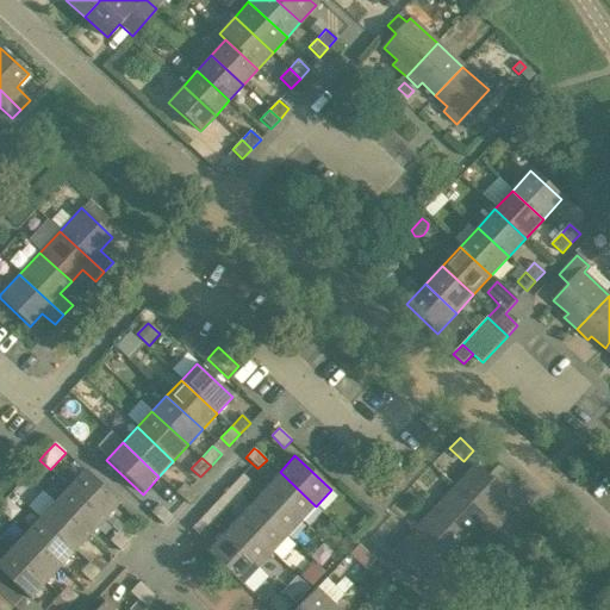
[(473,464),(453,485),(498,527),(506,518),(493,505),(505,492),(473,464)]
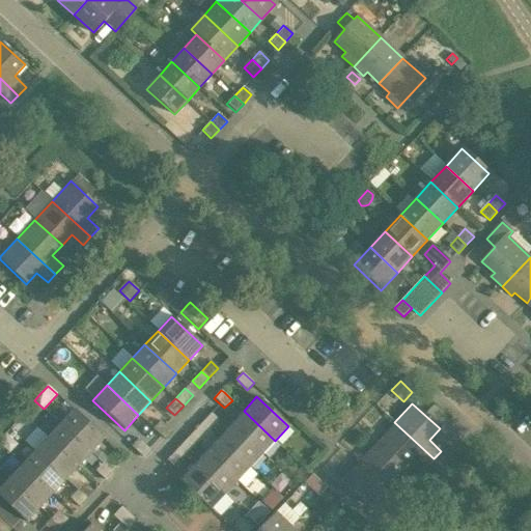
[(73,410),(60,423),(91,452),(104,439),(73,410)]
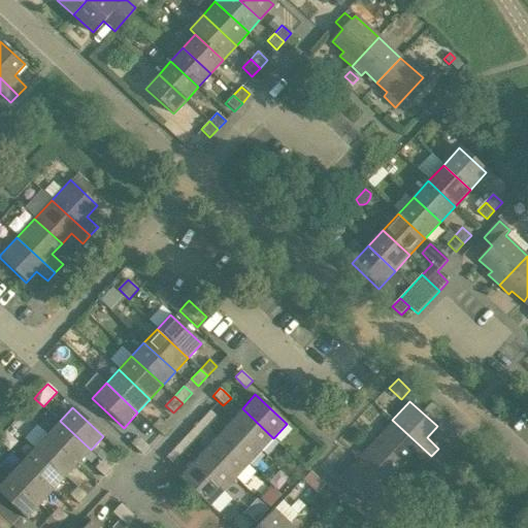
[(229,422),(261,452),(273,438),(242,408),(229,422)]
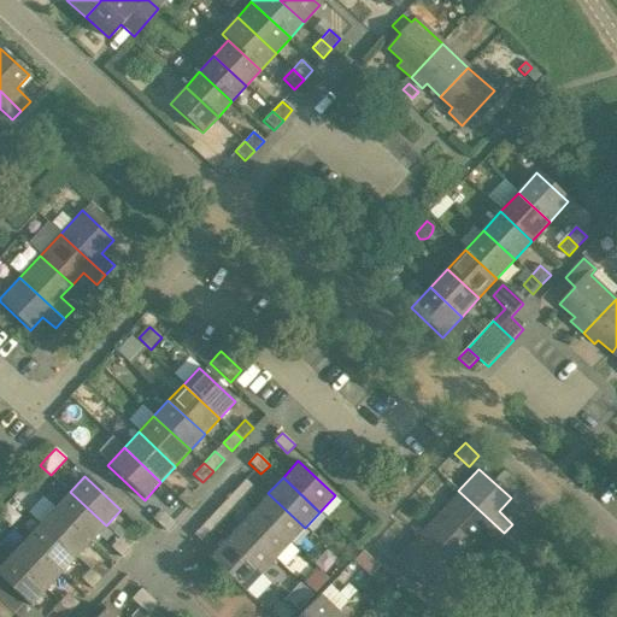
[(245,480),(234,492),(242,499),(253,488),(245,480)]
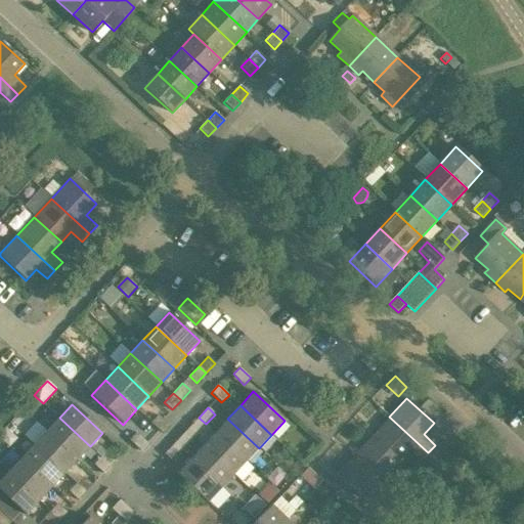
[(169,426),(158,416),(150,423),(162,433),(169,426)]
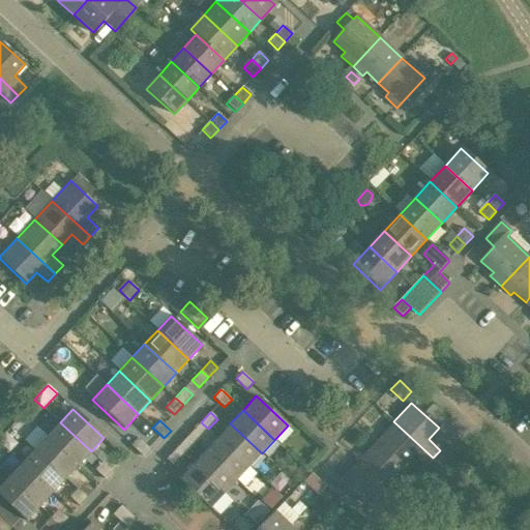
[(433,458),(393,421),(376,440),(404,466),(412,457),(423,467),(433,458)]
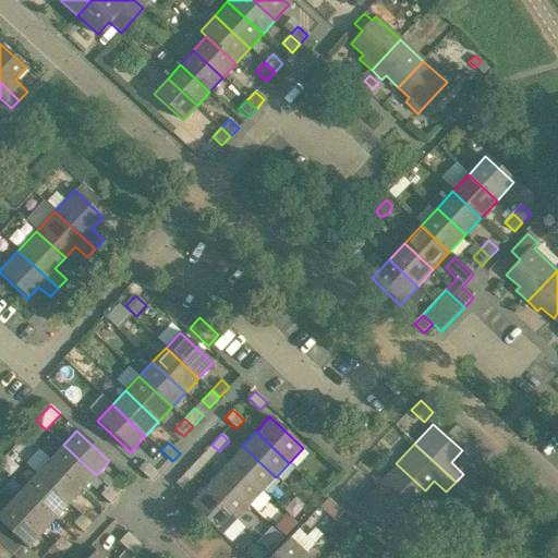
[(50,460),(83,490),(96,475),(63,445),(50,460)]
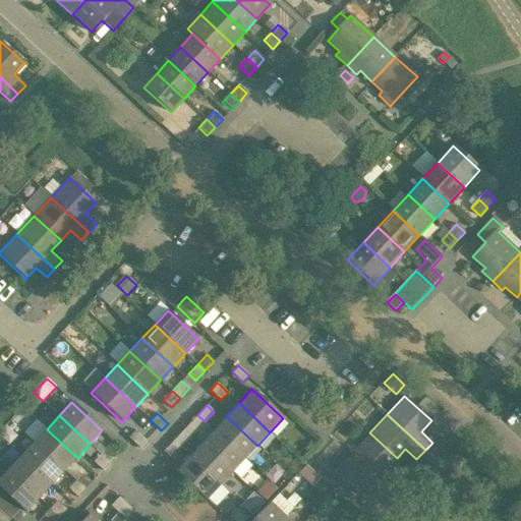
[(195,431),(205,421),(197,415),(188,424),(195,431)]
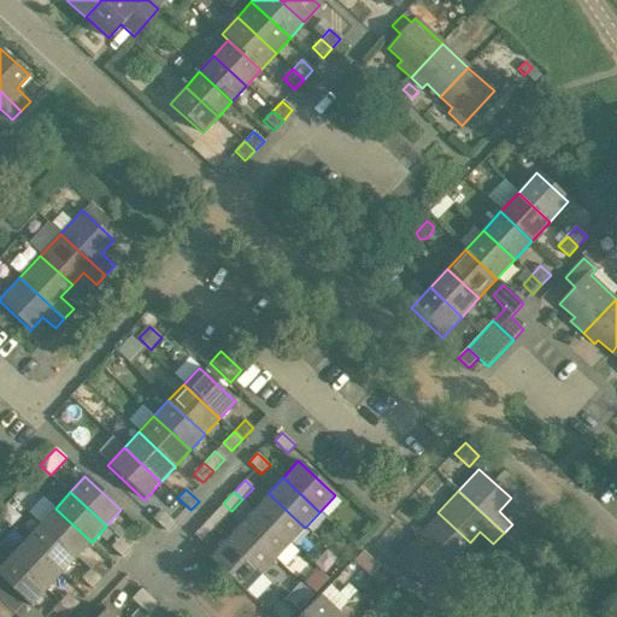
[(253,509),(291,544),(305,528),(268,493),(253,509)]
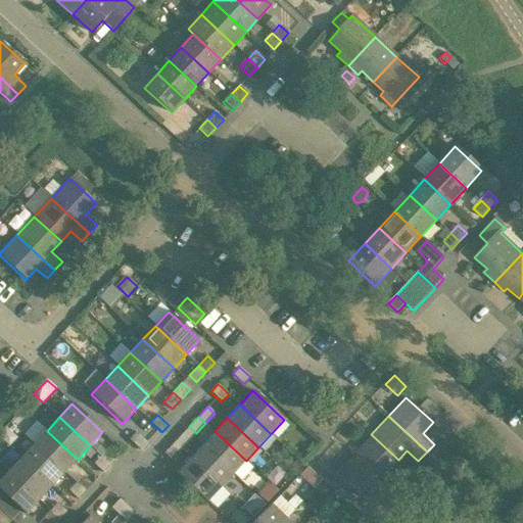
[(141,437),(130,427),(123,434),(134,444),(141,437)]
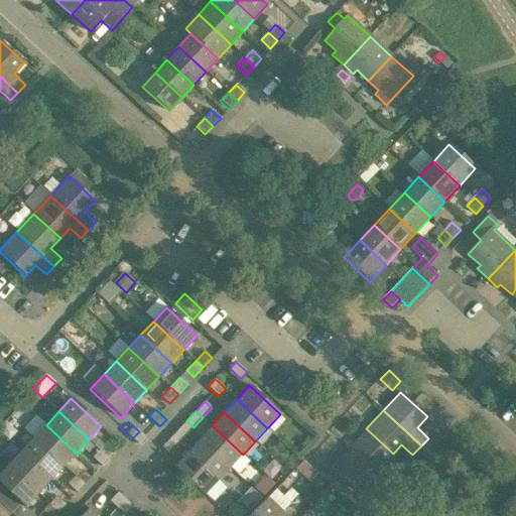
[(34,438),(65,467),(77,454),(46,425),(34,438)]
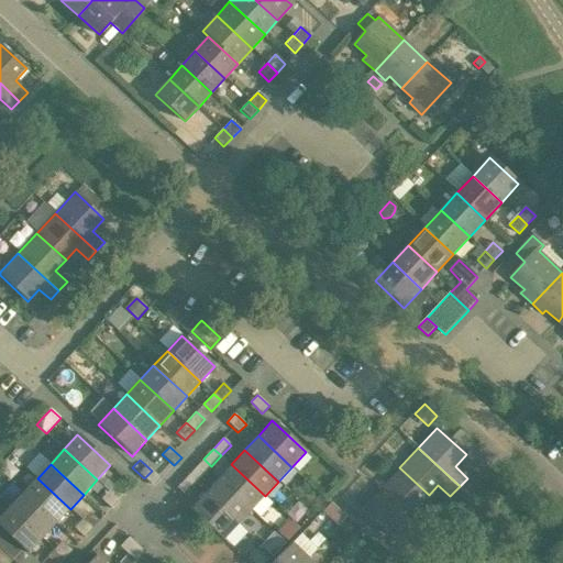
[(217,479),(251,511),(265,496),(231,464),(217,479)]
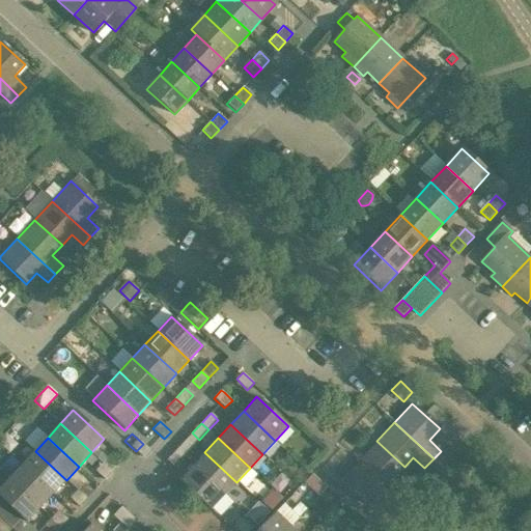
[(185,440),(175,450),(184,457),(193,447),(185,440)]
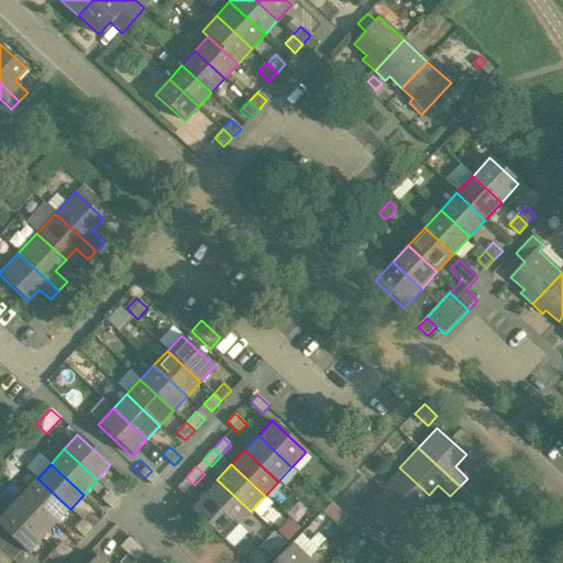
[(429,495),(399,467),(381,487),(422,526),(430,518),(418,507),(429,495)]
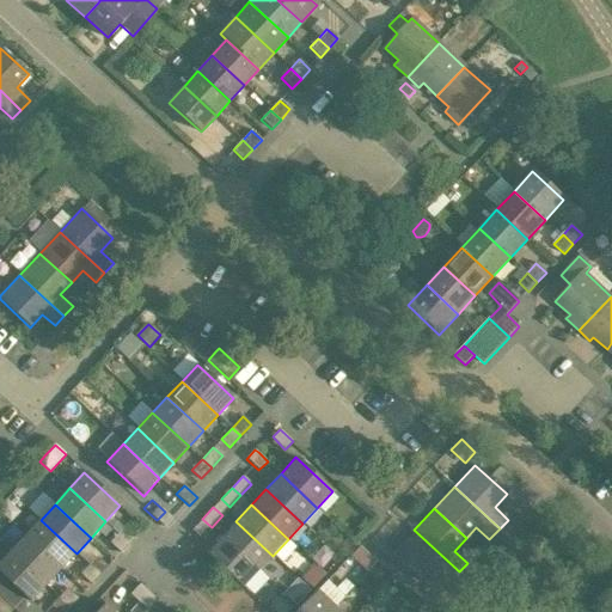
[(201,538),(212,527),(202,519),(191,530),(201,538)]
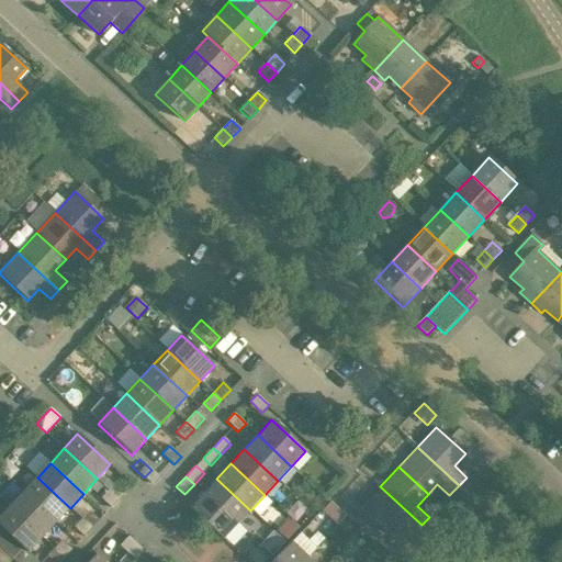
[(23,492),(56,523),(70,508),(37,478),(23,492)]
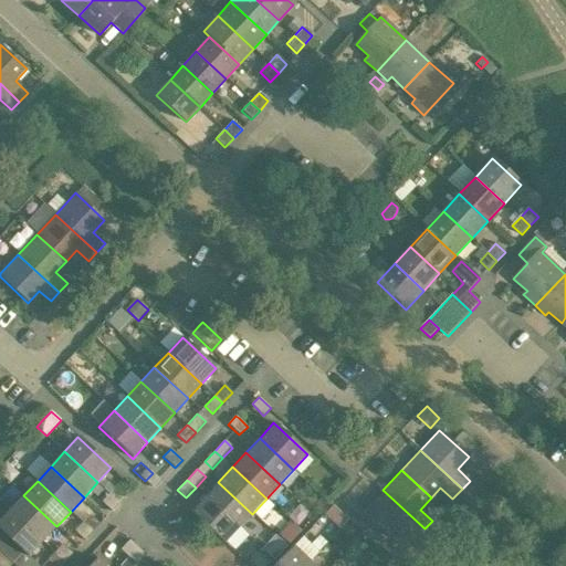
[(205,496),(239,528),(252,514),(218,482),(205,496)]
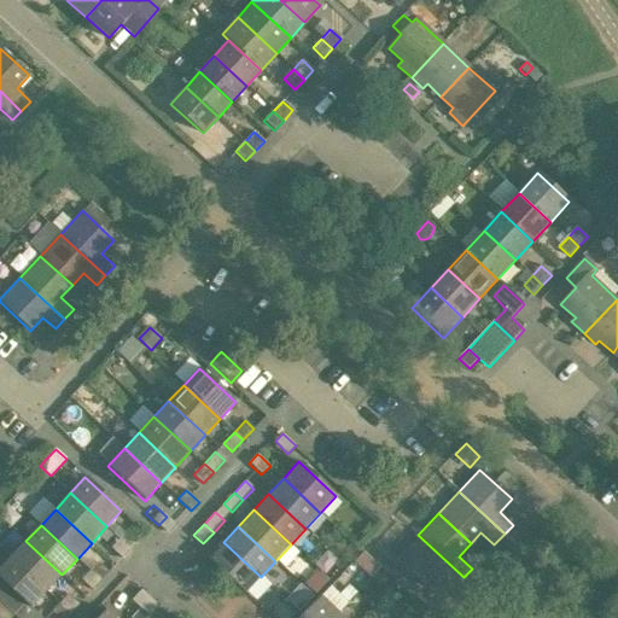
[(127,530),(118,540),(129,549),(138,541),(127,530)]
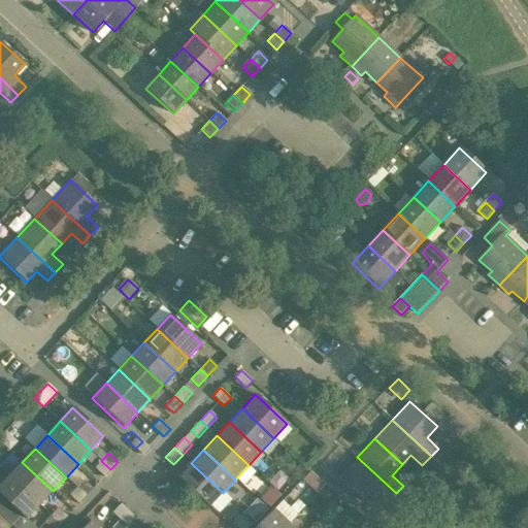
[(387,502),(396,493),(357,457),(338,477),(366,503),(376,492),(387,502)]
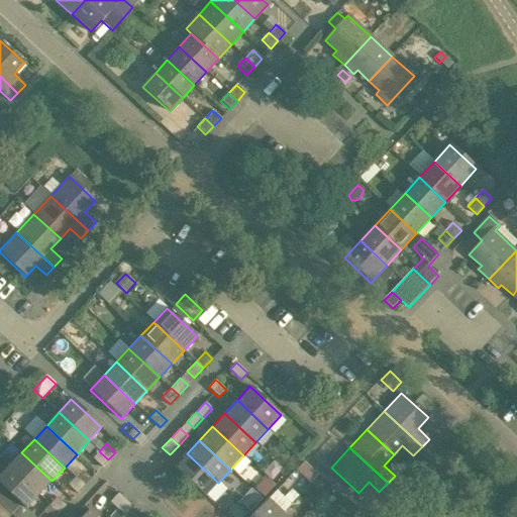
[(101,467),(108,459),(99,451),(92,458),(101,467)]
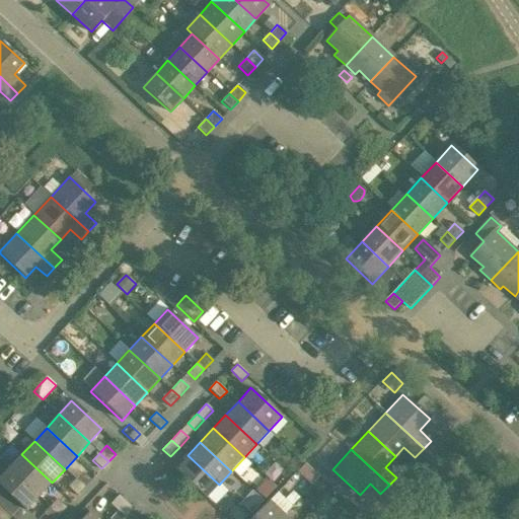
[(9,467),(40,496),(52,483),(21,454),(9,467)]
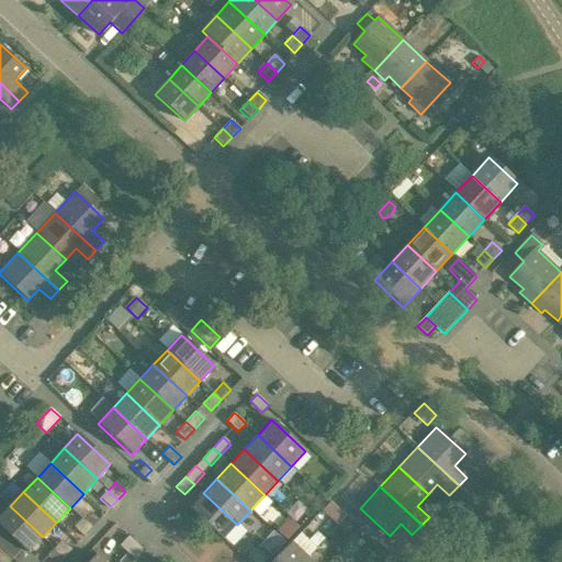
[(223,540),(237,525),(203,493),(189,508),(223,540)]
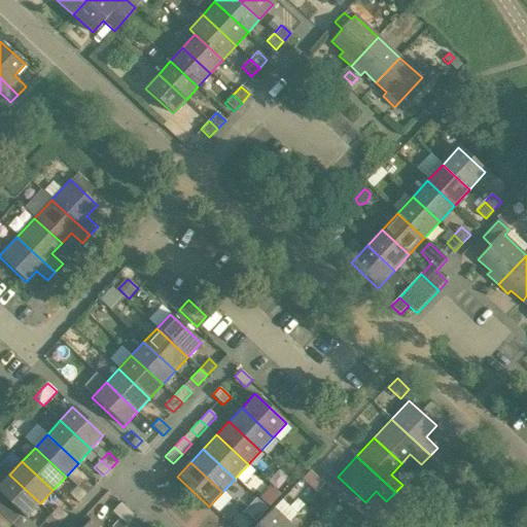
[(317,493),(325,485),(312,472),(305,481),(317,493)]
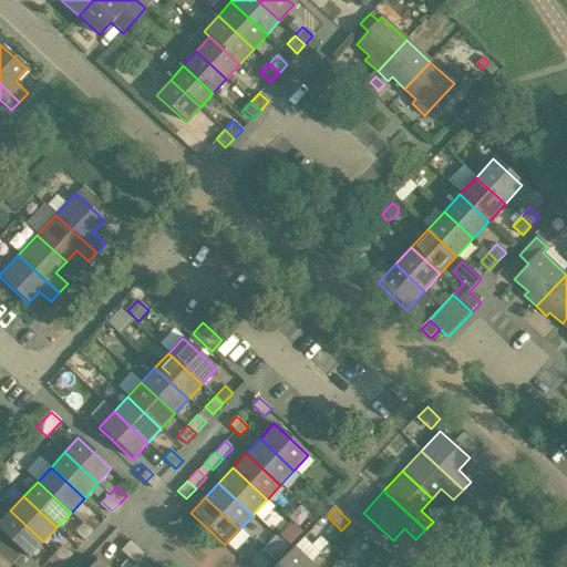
[(28,558),(43,542),(10,511),(0,521),(0,554),(11,565),(22,553),(28,558)]
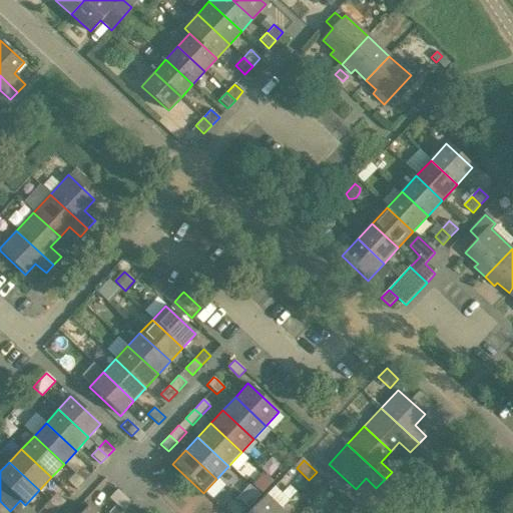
[(80,467),(74,474),(83,482),(89,475),(80,467)]
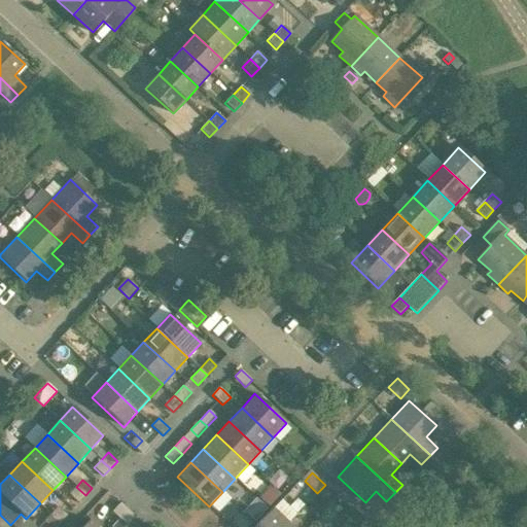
[(78,503),(85,495),(76,487),(69,494),(78,503)]
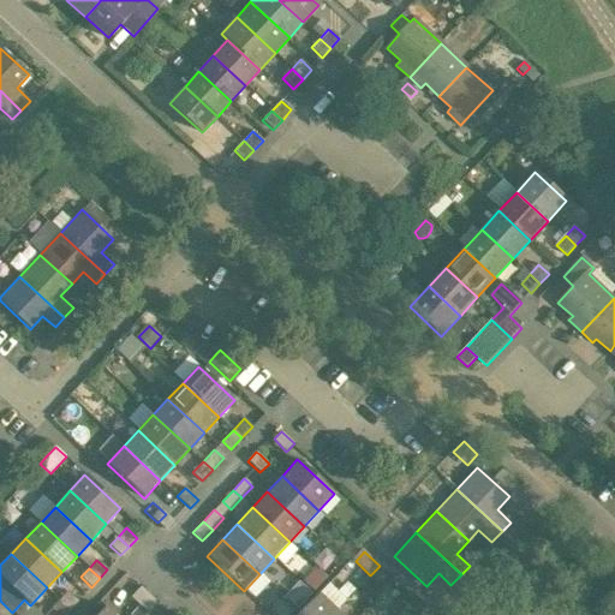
[(131,597),(139,605),(149,595),(141,586),(131,597)]
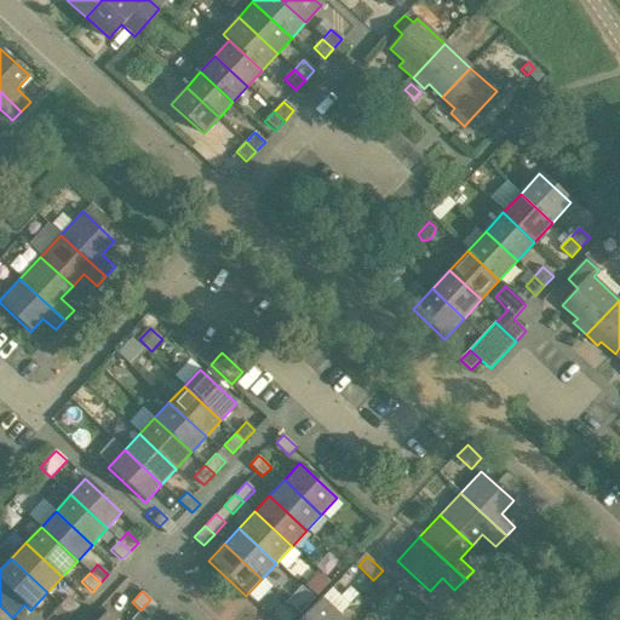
[(68,596),(59,606),(70,615),(79,607),(68,596)]
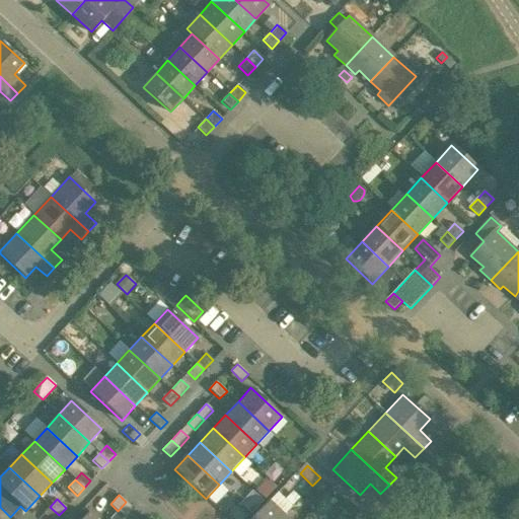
[(250,518),(279,518),(284,515),(269,501),(250,518)]
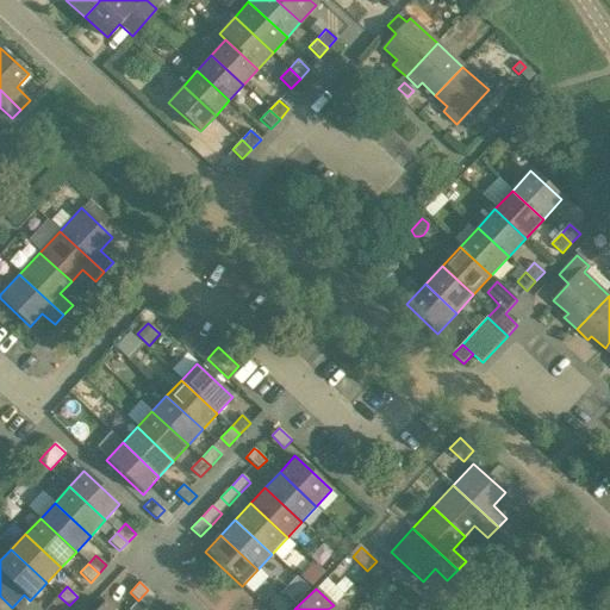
[(157,598),(148,590),(138,601),(147,609),(157,598)]
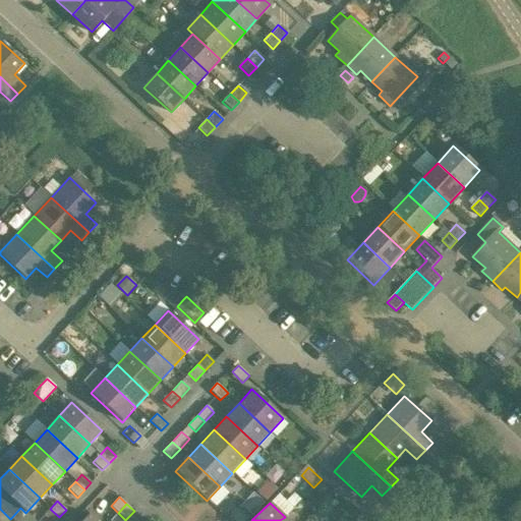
[(49,520),(55,520),(59,517),(50,509),(44,516),(49,520)]
